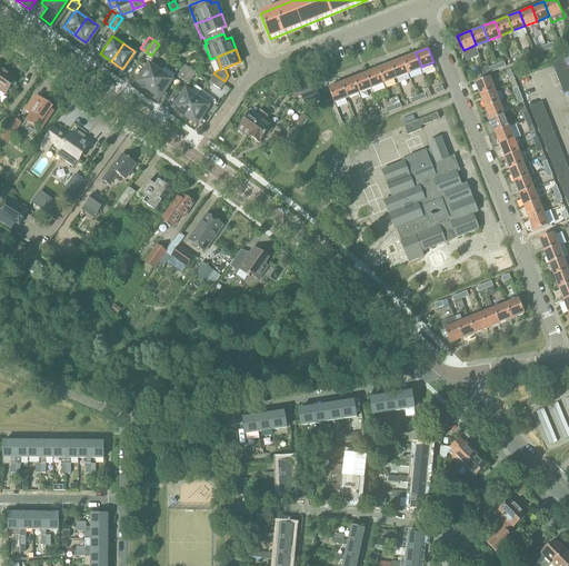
[(409,72),(421,67),(416,52),(403,57),(409,72)]
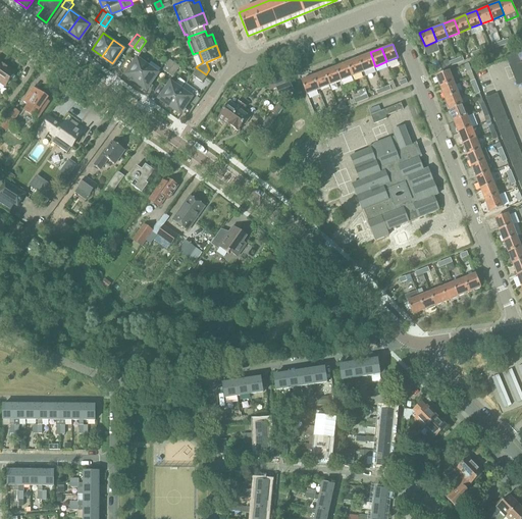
[(480,53),(478,49),(478,48),(467,52),(469,57),(480,53)]
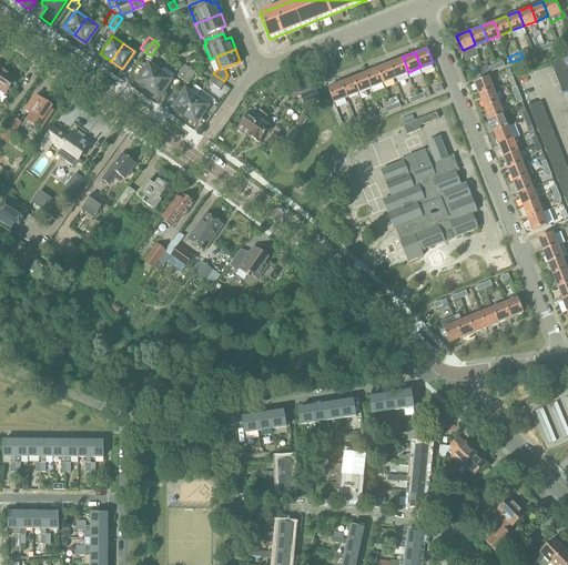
[(567,73),(567,64),(564,54),(551,59),(558,78),(567,73)]
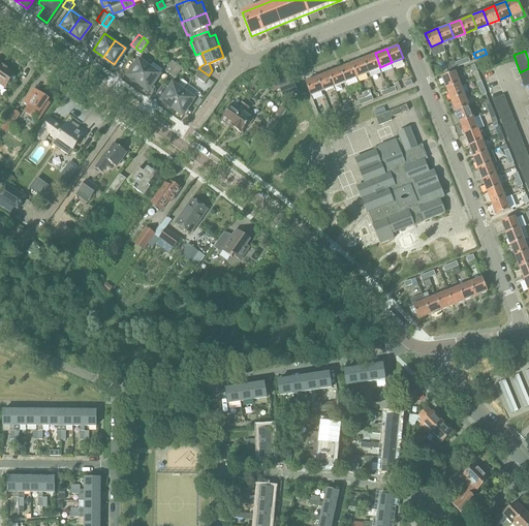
[(364,58),(369,71),(380,67),(375,53),(364,58)]
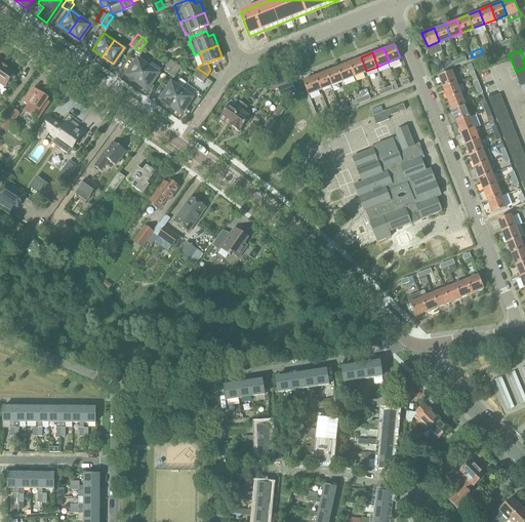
[(444,69),(444,68),(449,66),(447,62),(442,64),(442,65),(440,65),(436,55),(433,56),(436,67),(437,71),(444,69)]
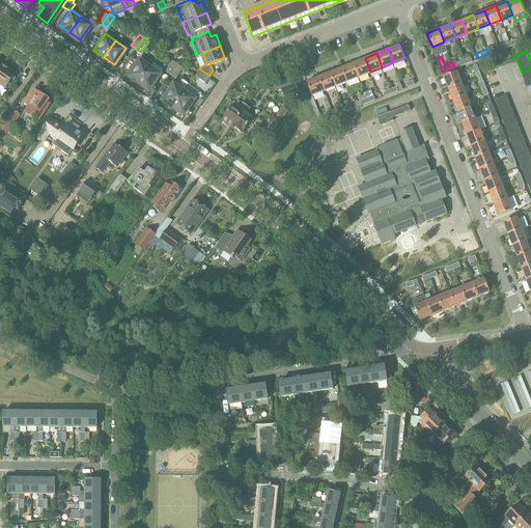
[(140,58),(129,74),(139,81),(150,65),(140,58)]
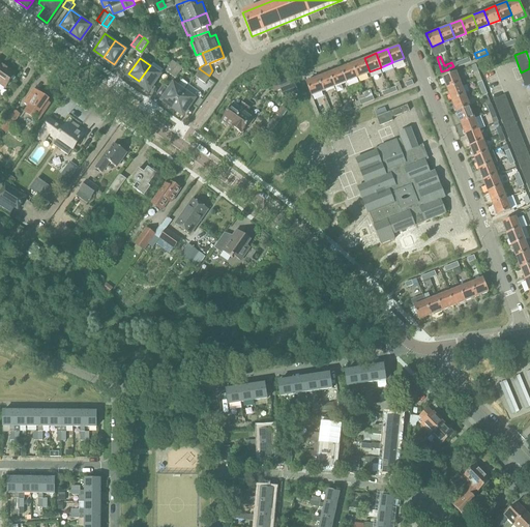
[(166,68),(171,72),(178,62),(173,58),(166,68)]
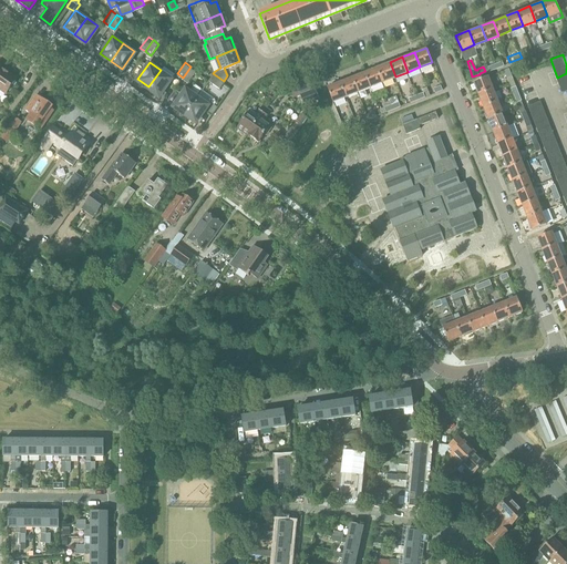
[(383,81),(395,77),(390,62),(378,67),(383,81)]
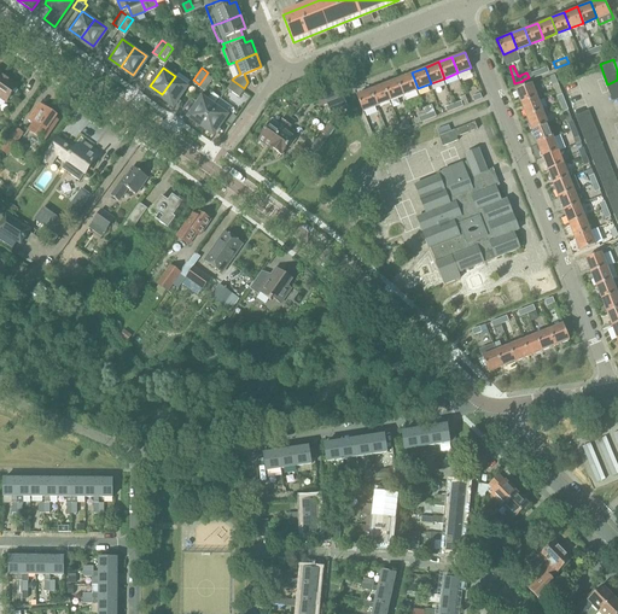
[(208,72),(199,85),(205,88),(214,76),(208,72)]
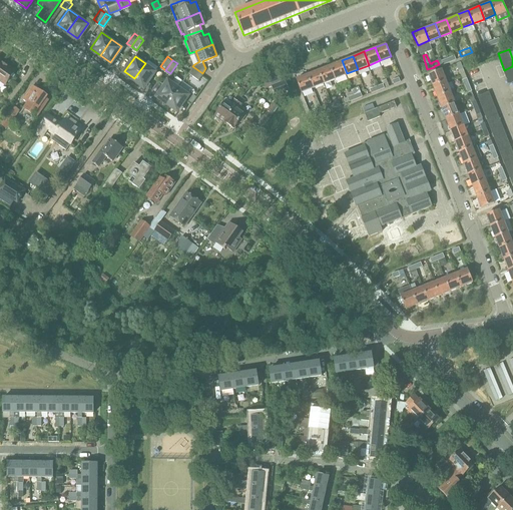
[(330,65),(336,78),(347,73),(342,60),(330,65)]
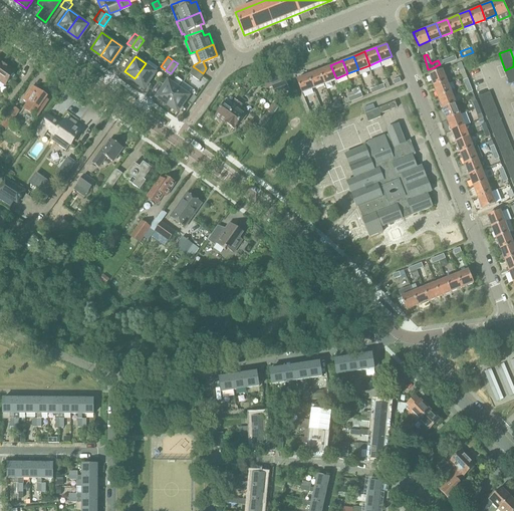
[(0,78),(6,82),(15,69),(3,61),(0,65),(0,78)]
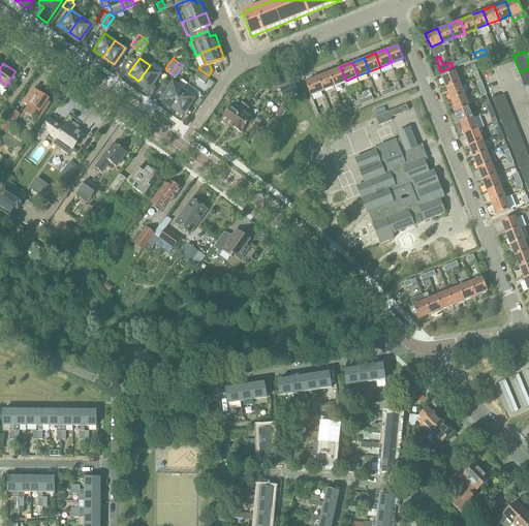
[(150,65),(138,81),(149,88),(160,72),(150,65)]
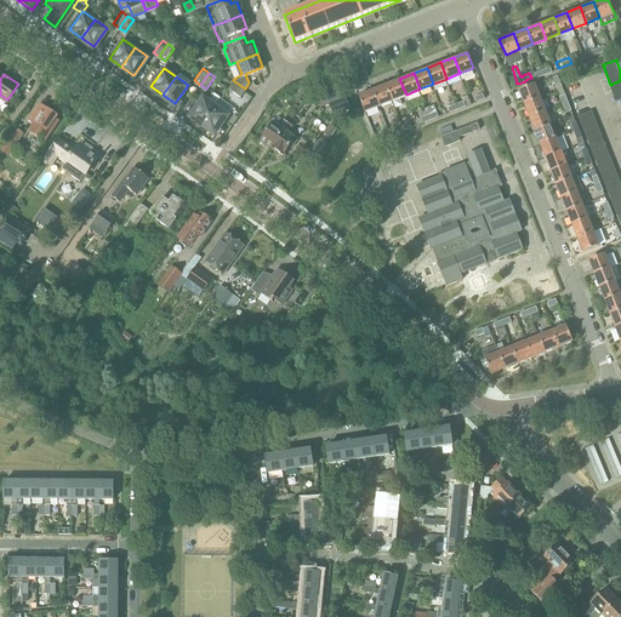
[(315,86),(312,76),(303,80),(309,95),(315,86)]
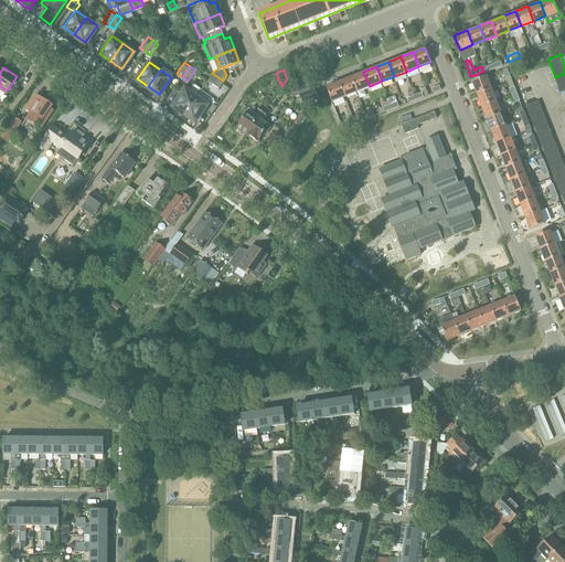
[(356,91),(370,86),(363,72),(351,76),(356,91)]
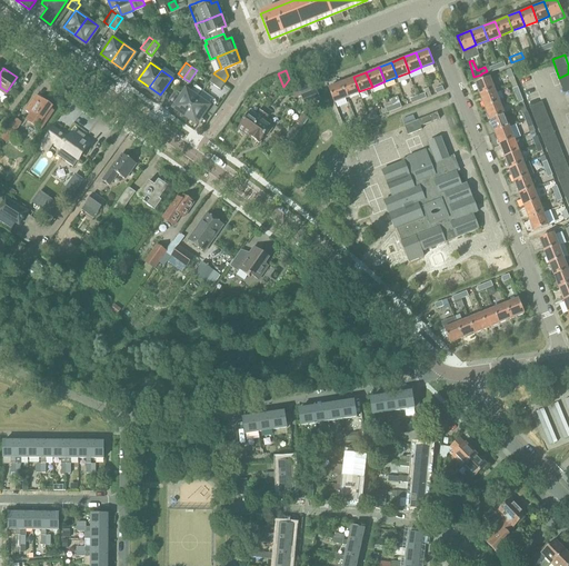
[(221,87),(225,81),(213,73),(209,79),(221,87)]
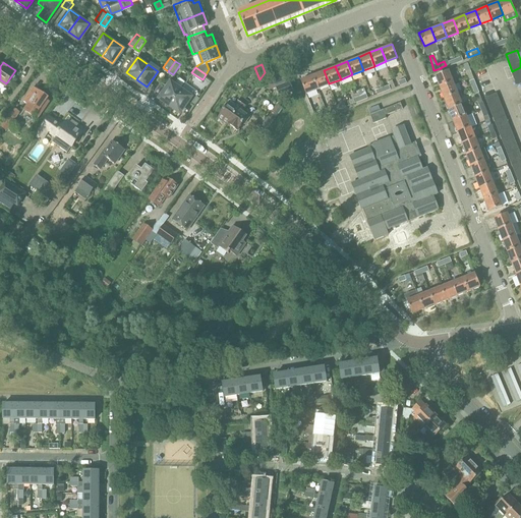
[(278,70),(283,82),(290,79),(285,67),(278,70)]
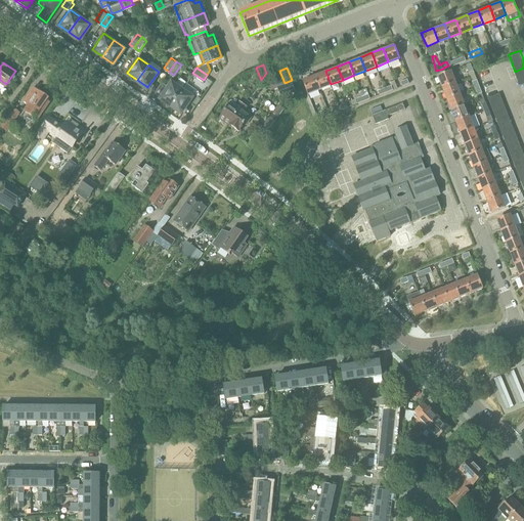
[(523,68),(515,72),(520,83),(523,81),(523,68)]
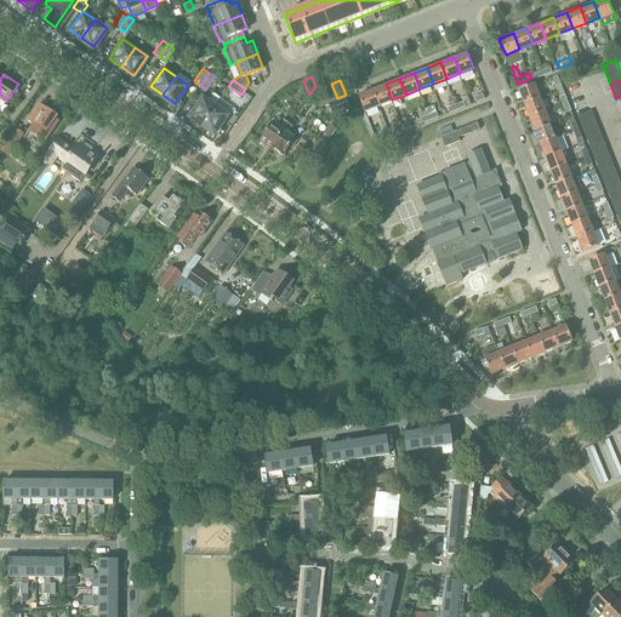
[(519,89),(524,102),(540,96),(535,83),(519,89)]
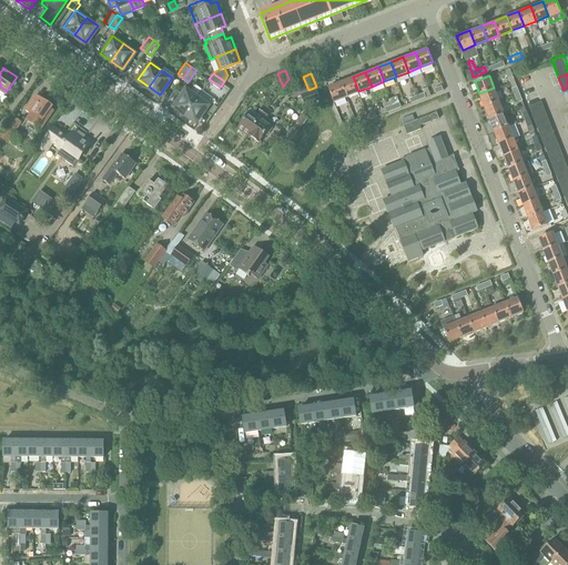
[(308,90),(303,77),(288,81),(294,96),(303,92),(307,102),(320,98),(316,87),(308,90)]
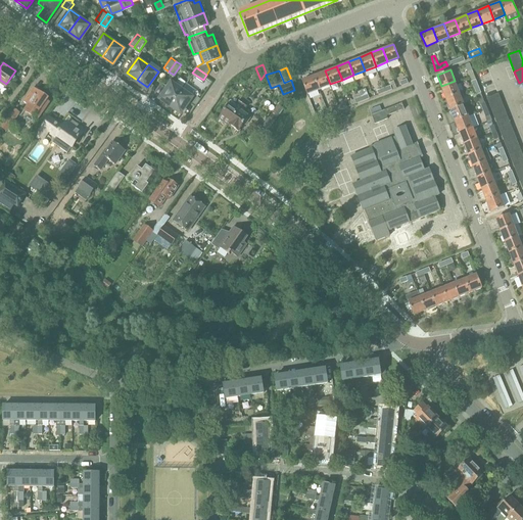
[(314,76),(319,89),(330,84),(325,71),(314,76)]
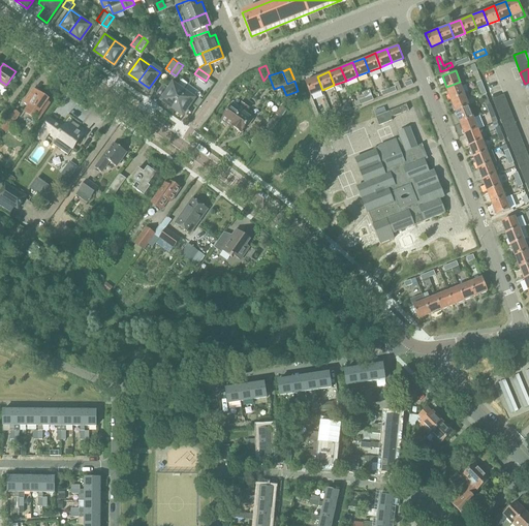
[(311,94),(322,90),(317,76),(306,81),(311,94)]
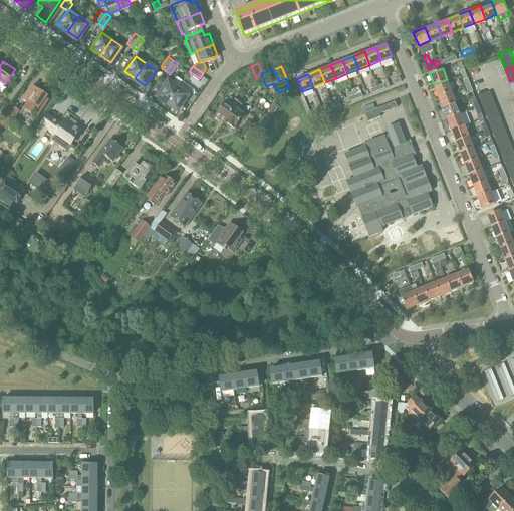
[(377,84),(378,88),(379,88),(390,84),(387,77),(382,78),(383,81),(377,84)]
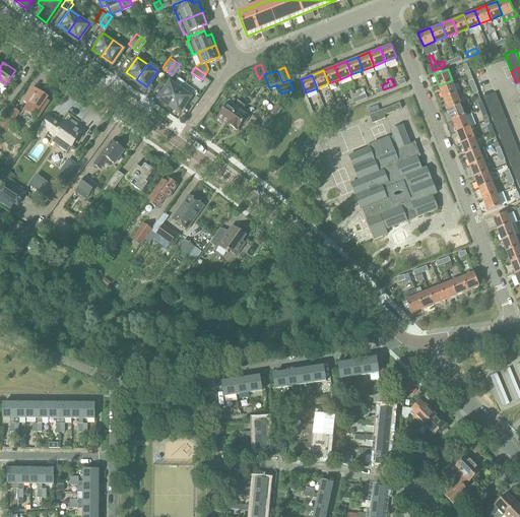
[(171,80),(159,97),(170,104),(181,87),(171,80)]
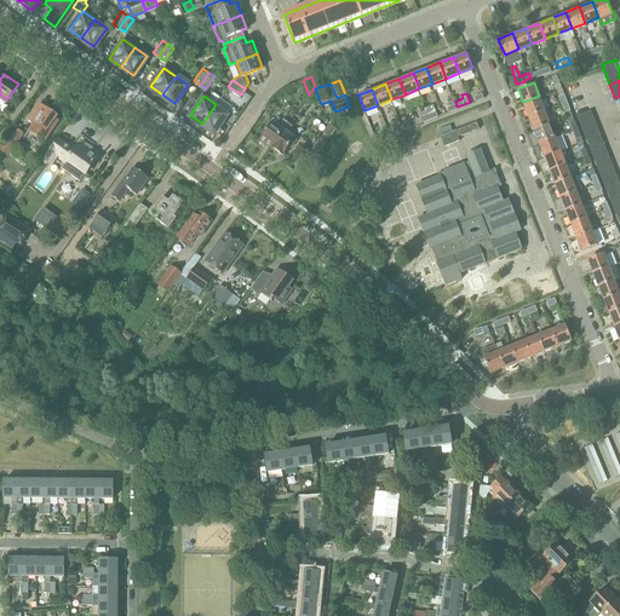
[(545,109),(539,96),(523,102),(529,115),(545,109)]
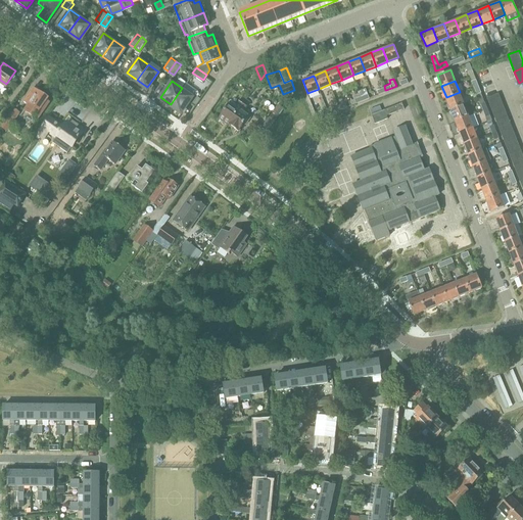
[(27,96),(25,99),(29,102),(25,108),(38,117),(47,104),(44,103),(48,98),(48,97),(33,86),(27,96)]
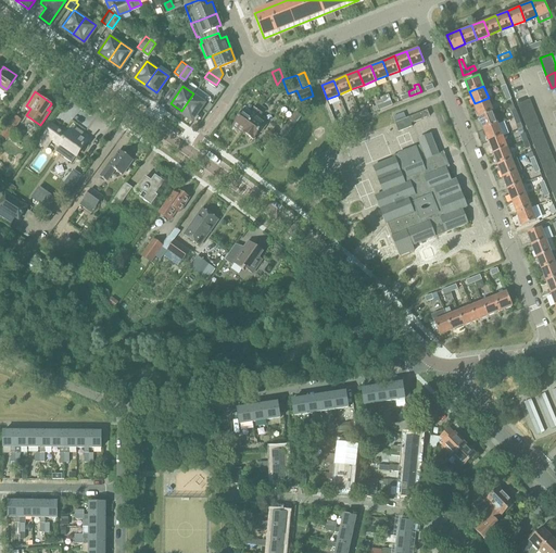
[(193,93),(181,111),(192,118),(204,101),(193,93)]
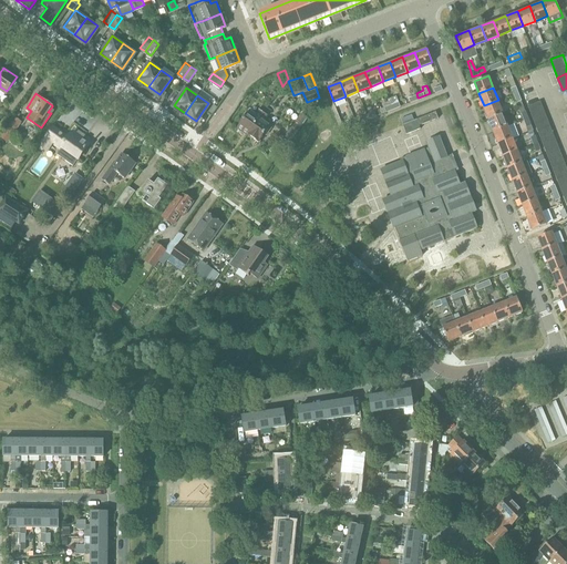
[(531,110),(543,104),(540,99),(527,103),(531,110)]
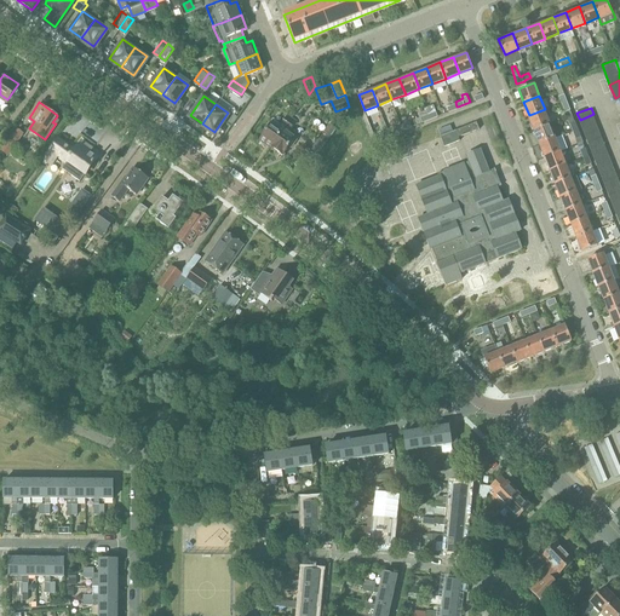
[(550,122),(545,109),(529,115),(534,128),(550,122)]
